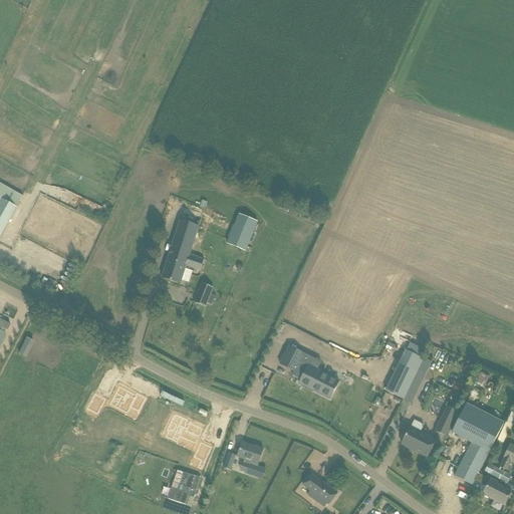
[(0,198),(0,238),(17,208),(0,198)]
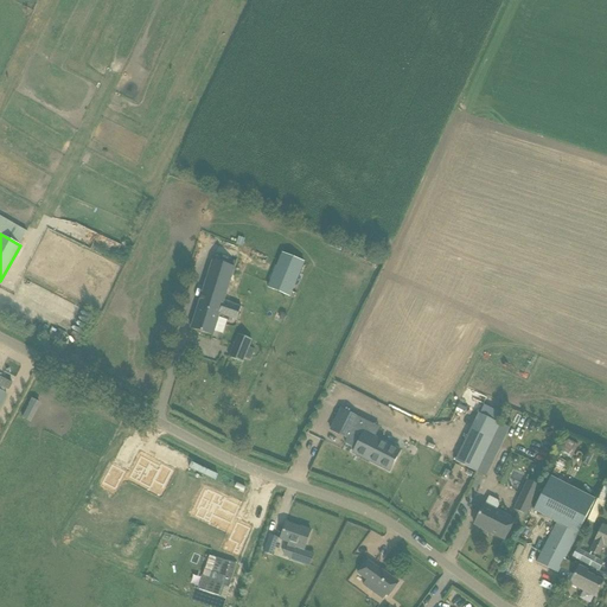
[(276,266),(267,288),(289,298),(304,263),(281,255),(276,266)]
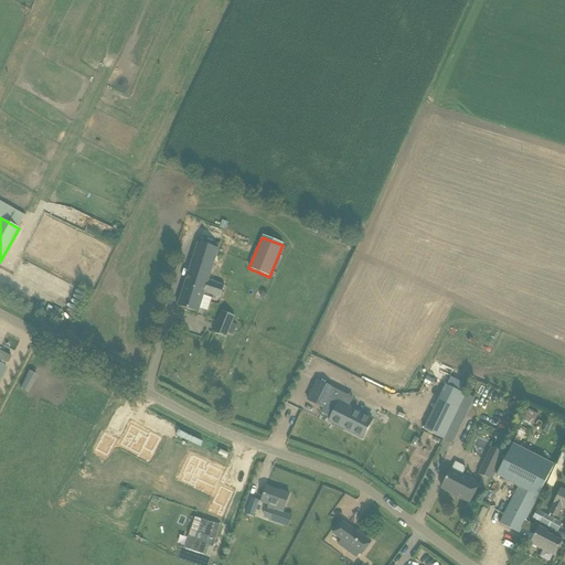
[(181,296),(178,306),(198,312),(201,302),(203,296),(204,294),(214,296),(219,283),(210,280),(212,274),(219,249),(216,248),(198,243),(181,296)]
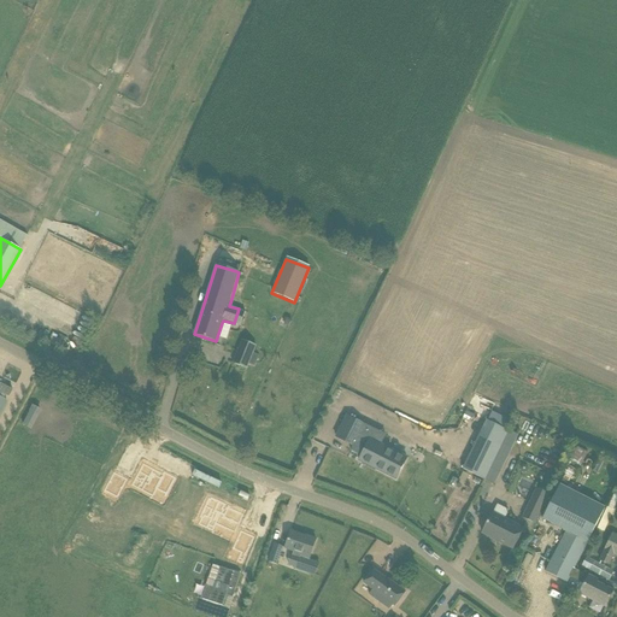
[(242,341),(234,363),(246,368),(256,346),(242,341)]
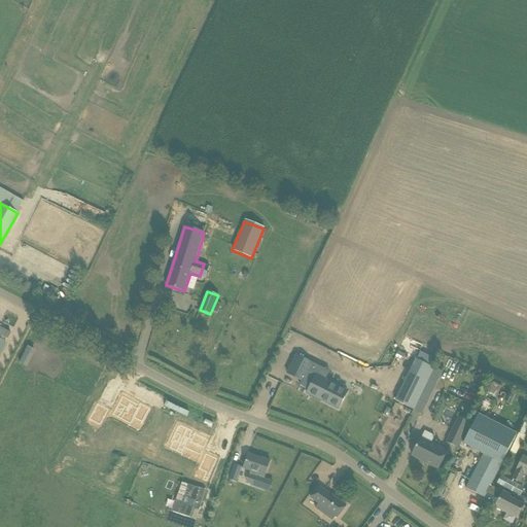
[(296,355),(287,374),(302,381),(300,385),(309,390),(307,393),(321,401),(338,410),(347,391),(316,376),(320,367),(312,363),(296,355)]
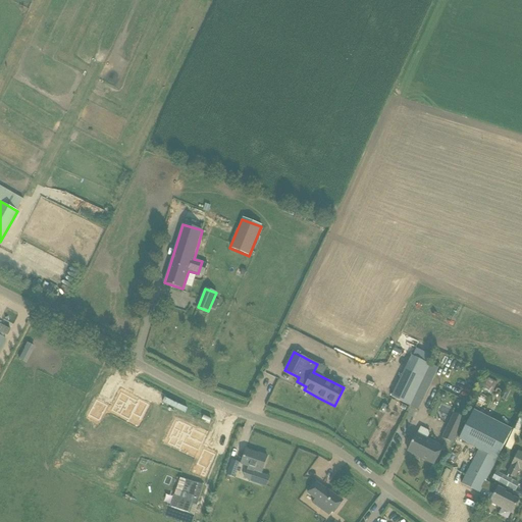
[(430,365),(412,356),(392,398),(410,406),(430,365)]
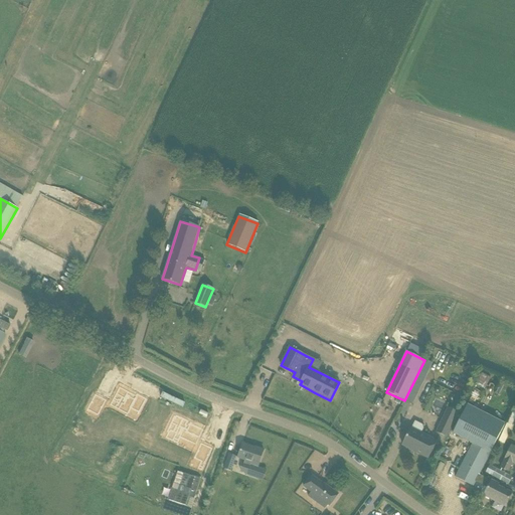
[(120,387),(111,405),(127,413),(130,407),(139,412),(146,398),(138,394),(137,396),(120,387)]
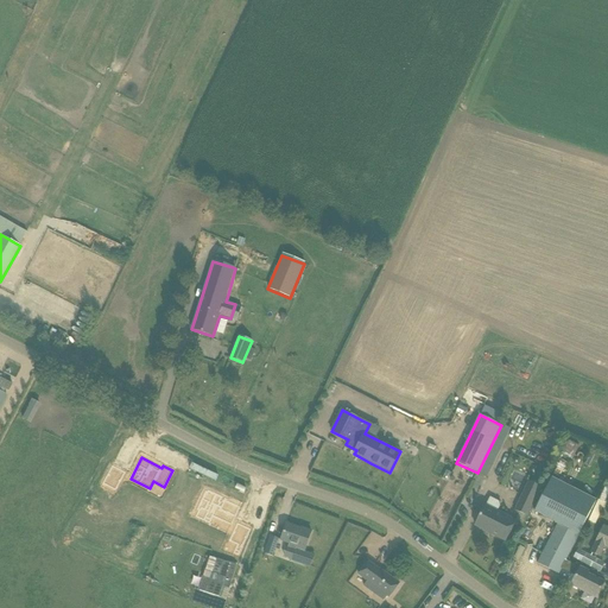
[(113,466),(103,483),(115,491),(125,473),(113,466)]
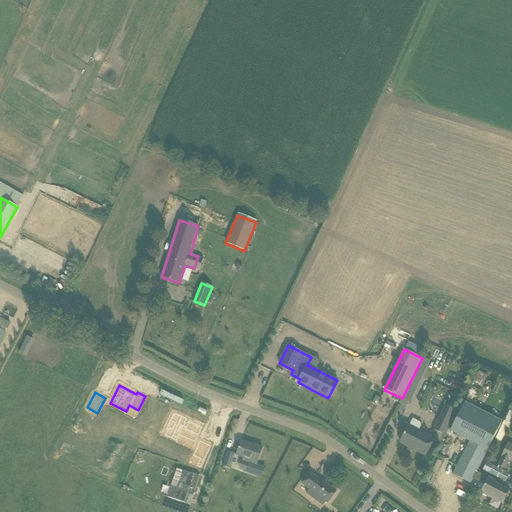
[(450,432),(469,441),(452,474),(470,484),(473,478),(476,472),(487,451),(488,451),(502,421),(465,402),(450,432)]
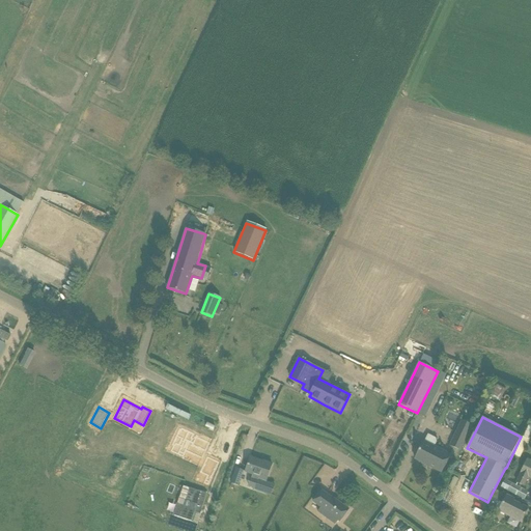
[(140,438),(155,444),(161,425),(146,420),(140,438)]
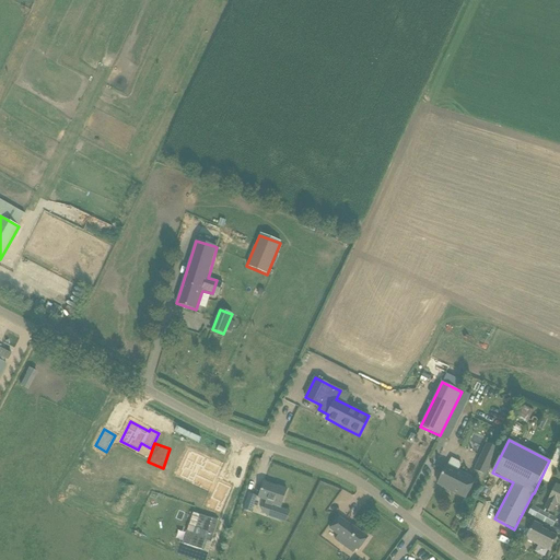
[(500,450),(487,443),(474,470),(487,477),(500,450)]
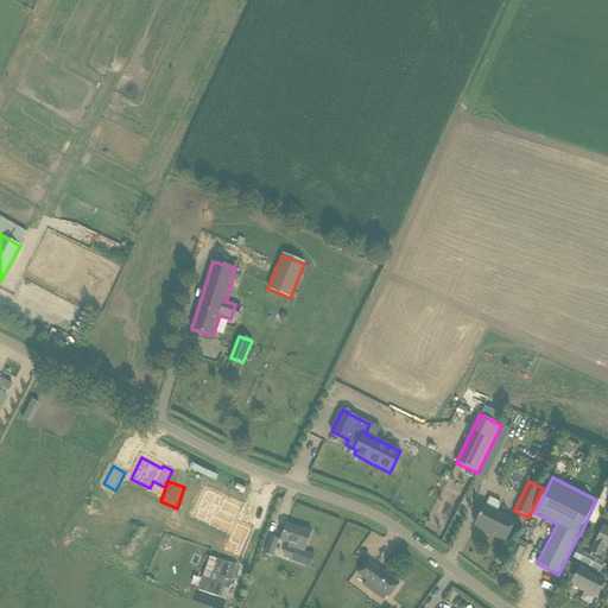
[(593,513),(589,521),(595,525),(605,504),(603,502),(607,493),(607,488),(605,487),(593,513)]
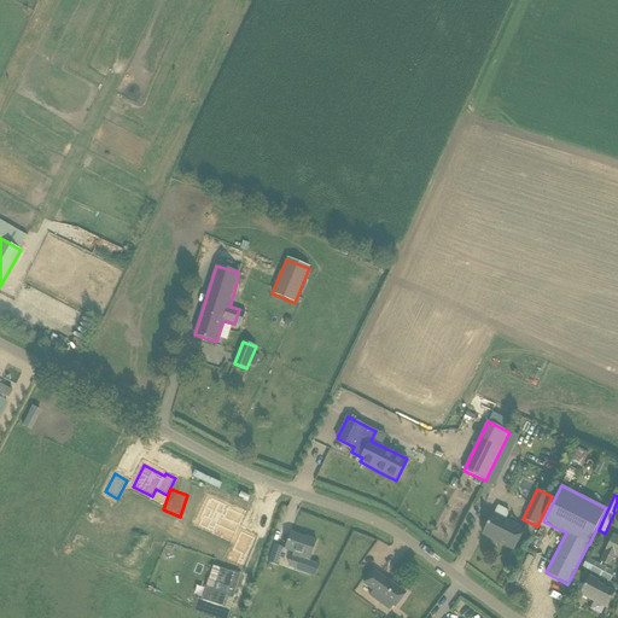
[(203,518),(199,524),(214,531),(216,524),(235,532),(244,514),(229,508),(231,505),(213,496),(211,500),(209,499),(200,517),(203,518)]
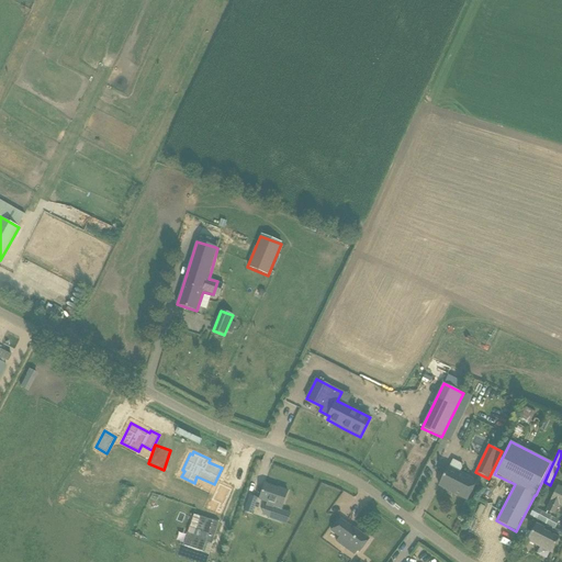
[(458,471),(461,464),(451,459),(448,465),(458,471)]
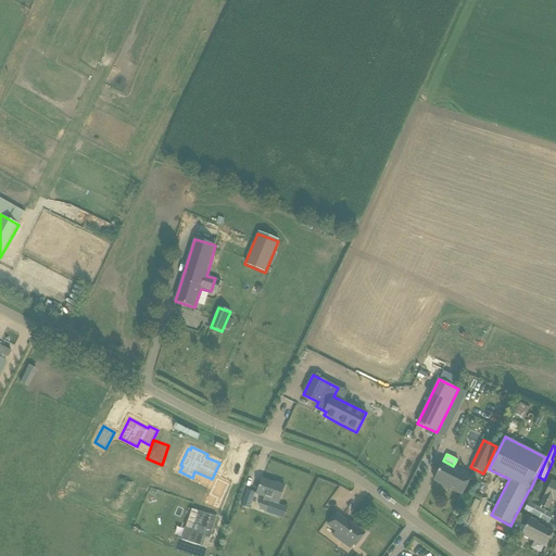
[(443,463),(439,471),(434,481),(462,495),(471,477),(443,463)]
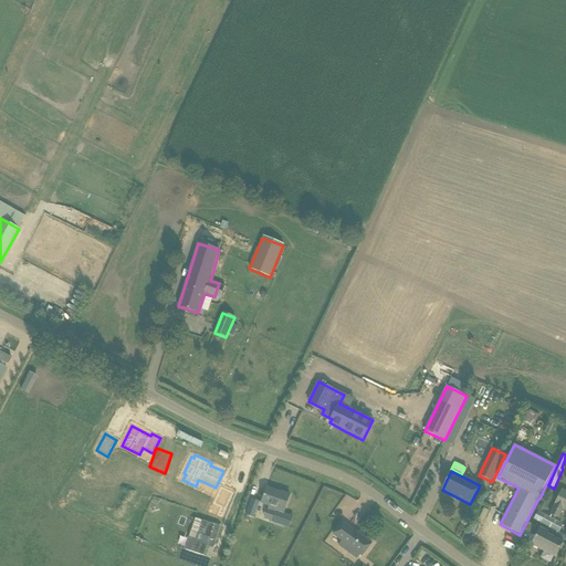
[(221,486),(213,503),(221,506),(218,514),(223,516),(233,492),(221,486)]
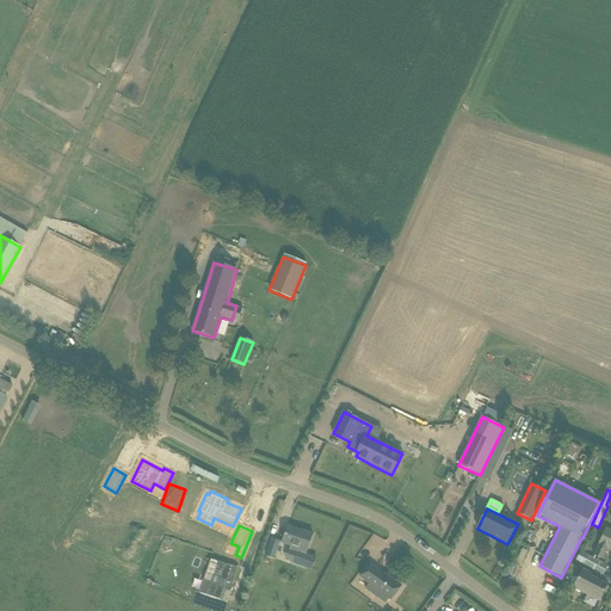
[(313,535),(302,531),(302,532),(288,526),(284,538),(283,543),(298,549),(297,553),(292,565),(312,571),(316,557),(306,554),(308,545),(313,535)]
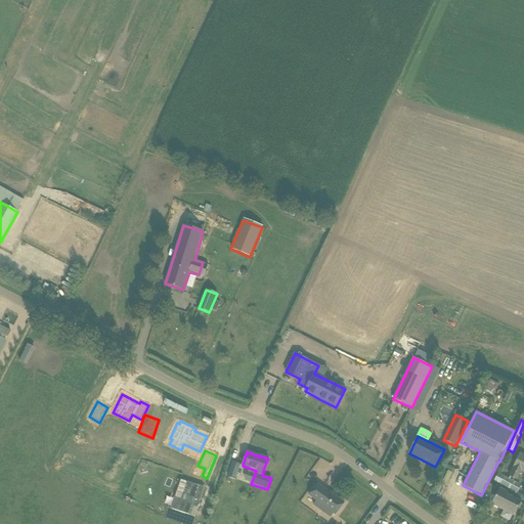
[(523,455),(520,453),(510,476),(517,480),(521,471),(523,471),(523,455)]
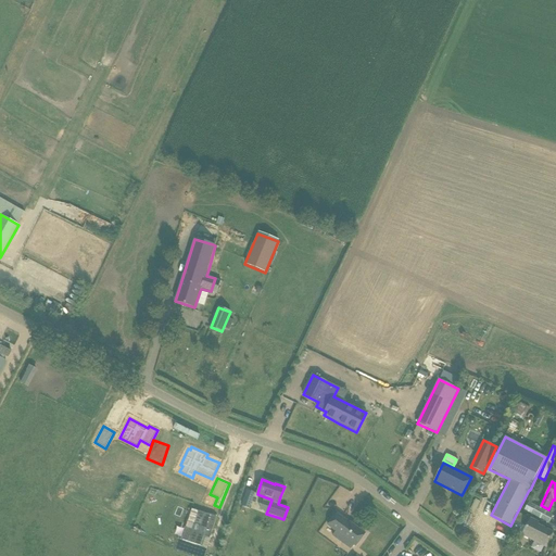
[(254,493),(248,491),(242,506),(249,509),(254,493)]
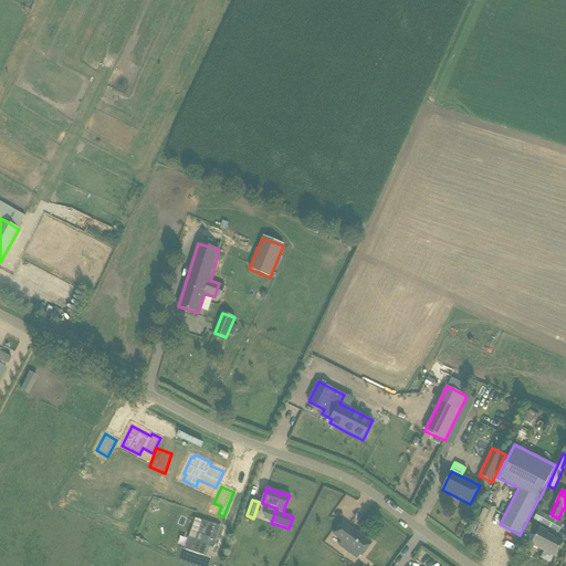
[(564,525),(540,512),(535,520),(559,533),(564,525)]
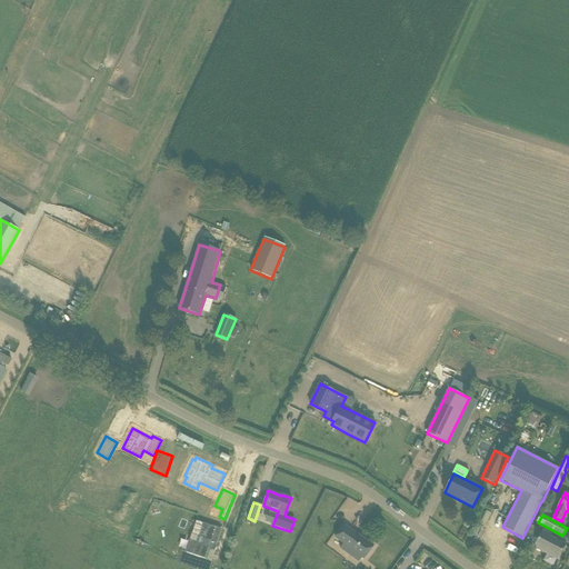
[(197,522),(187,552),(206,559),(208,549),(215,551),(221,530),(197,522)]
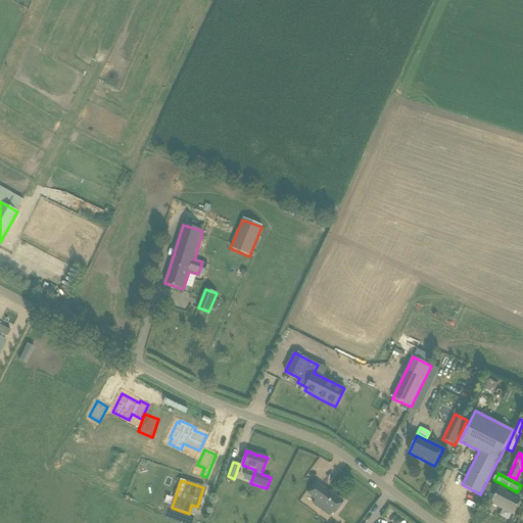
[(486,482),(483,488),(495,495),(491,504),(513,515),(520,502),(506,494),(507,492),(486,482)]
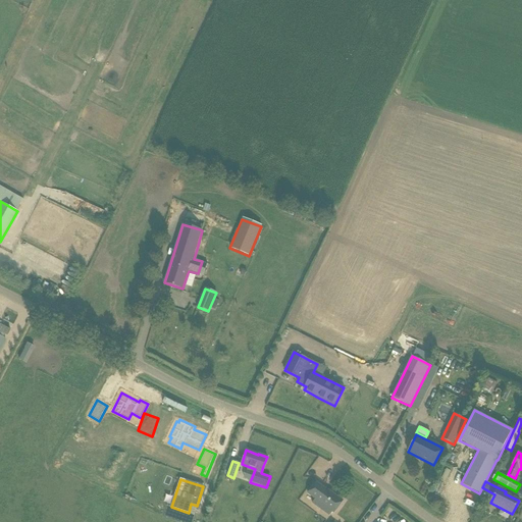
[(312,503),(329,516),(332,512),(334,513),(344,502),(328,490),(328,491),(316,482),(308,493),(315,499),(312,503)]
